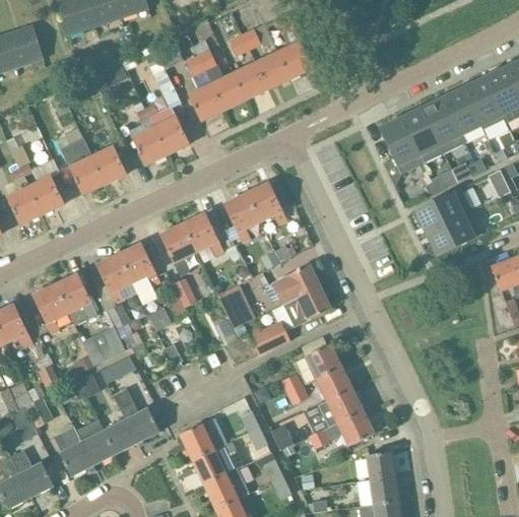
[(94,26),(85,0),(62,0),(57,2),(68,36),(94,26)]
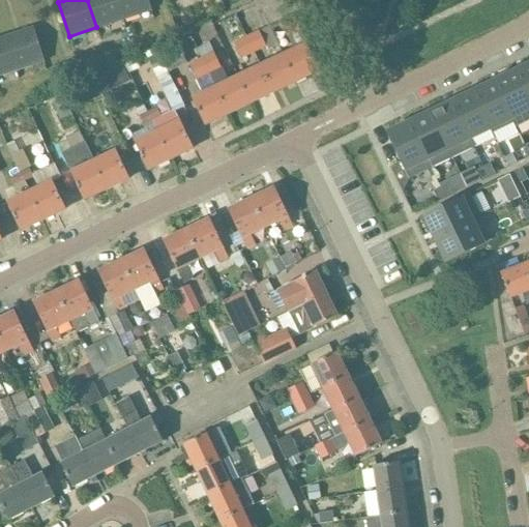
[(87,0),(96,27),(123,19),(117,0),(87,0)]
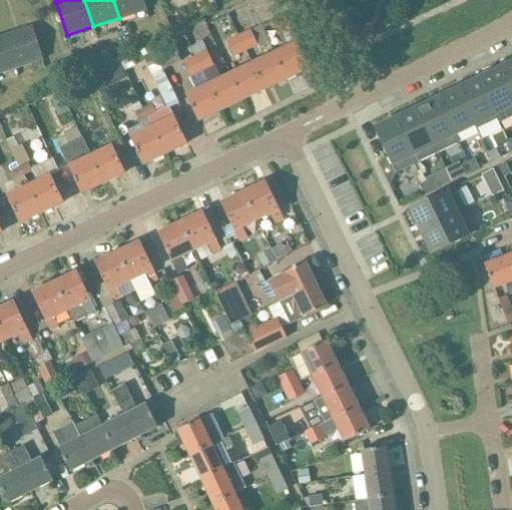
[(113,0),(119,18),(146,9),(143,0),(113,0)]
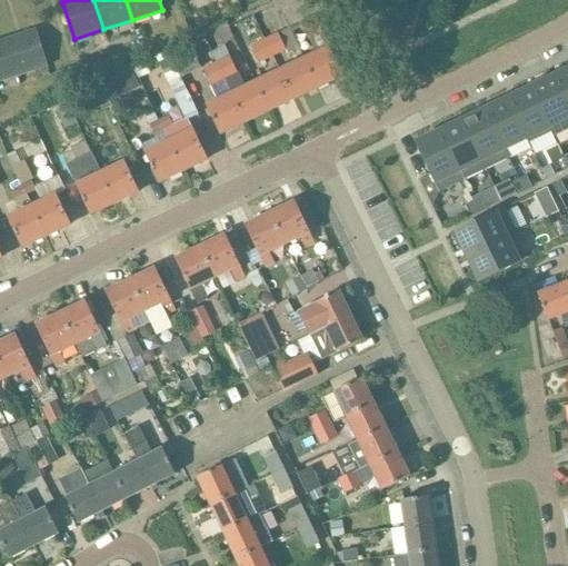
[(299,19),(290,23),(294,30),(302,25),(316,51),(304,57),(317,86),(341,73),(328,46),(321,30),(314,13),(299,19)]
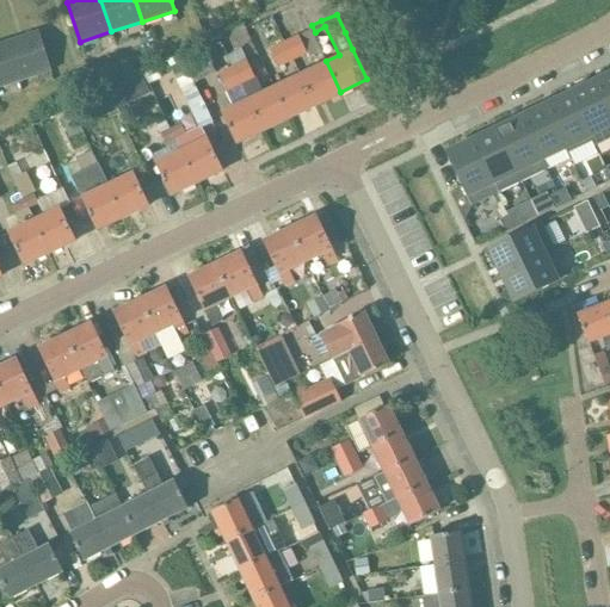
[(297,32),(283,38),(293,57),(306,51),(308,55),(322,49),(315,32),(312,25),(297,32)]
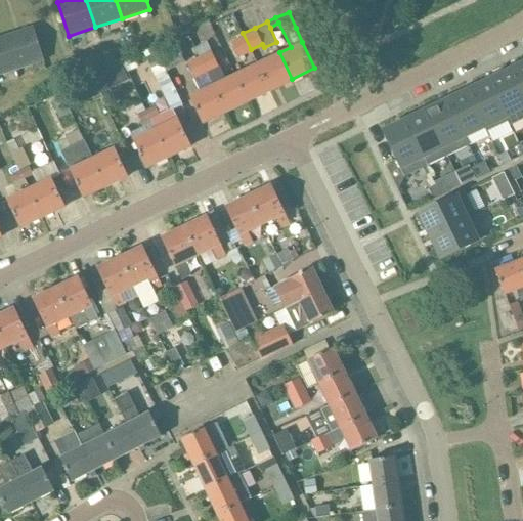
[(32,26),(5,35),(16,69),(42,60),(32,26)]
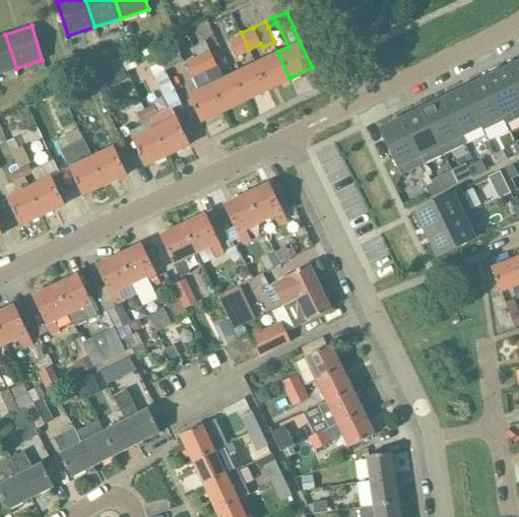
[(249,49),(241,33),(229,39),(236,55),(249,49)]
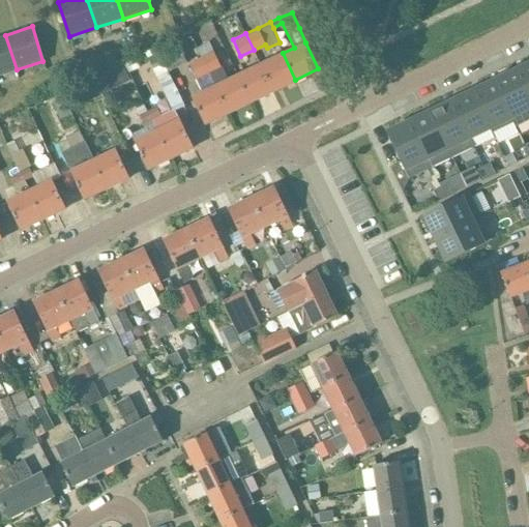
[(0,75),(17,69),(5,35),(0,36),(0,75)]
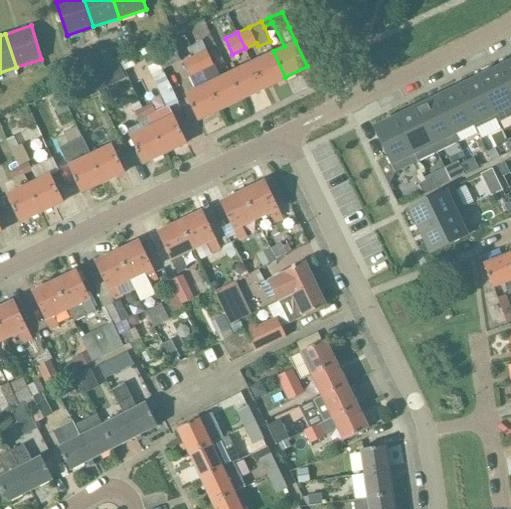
[(150,44),(163,68),(181,59),(169,35),(150,44)]
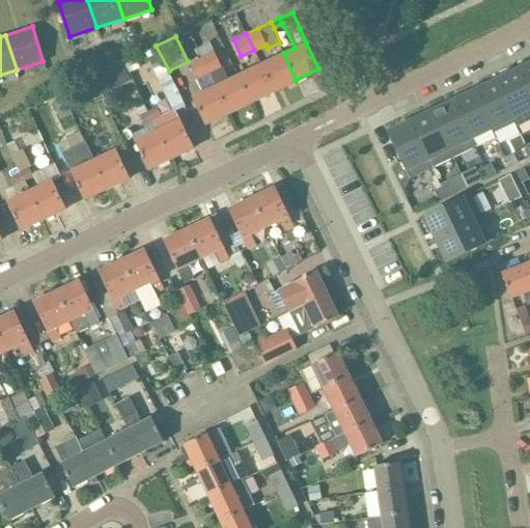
[(201,56),(227,111),(250,101),(238,75),(228,79),(211,42),(197,48),(201,56)]
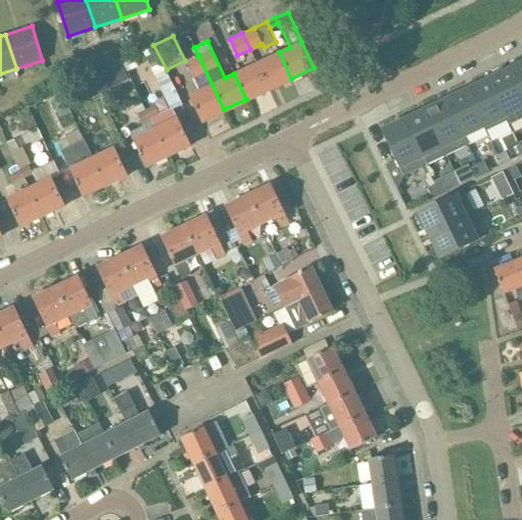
[(291,79),(279,52),(256,63),(269,89),(291,79)]
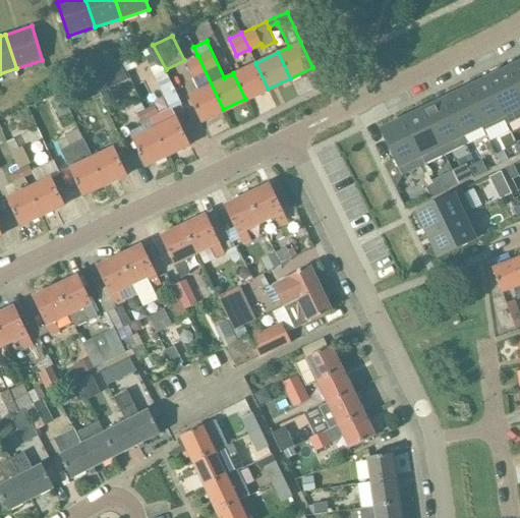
[(200,120),(223,109),(197,55),(185,61),(198,90),(188,95),(200,120)]
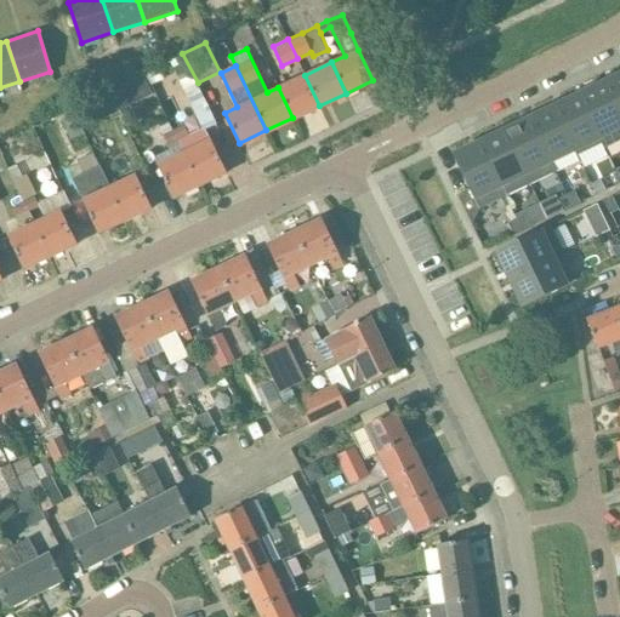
[(619,72),(603,81),(619,115),(619,72)]
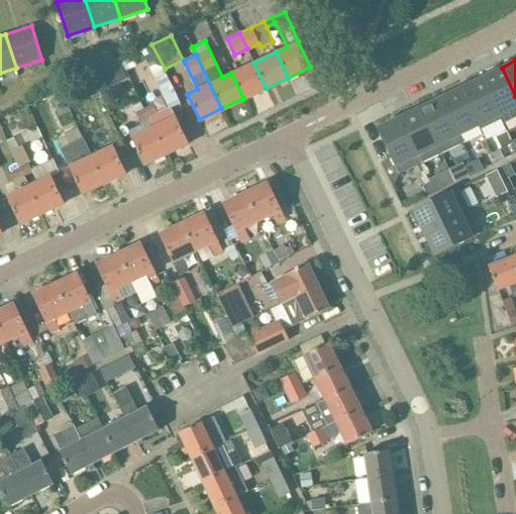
[(266,88),(253,63),(231,73),(243,98),(266,88)]
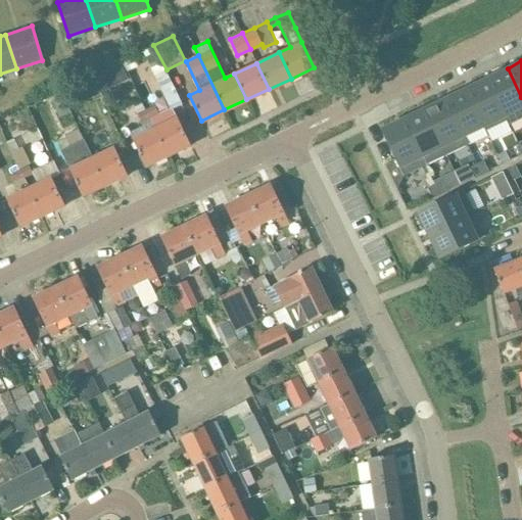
[(123,64),(94,74),(98,86),(127,77),(123,64)]
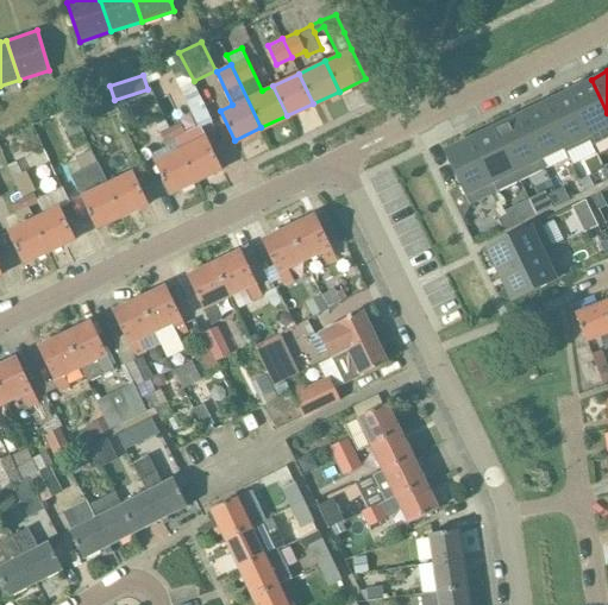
[(607,136),(607,113),(591,80),(568,92),(590,138),(589,139),(591,144),(607,136)]
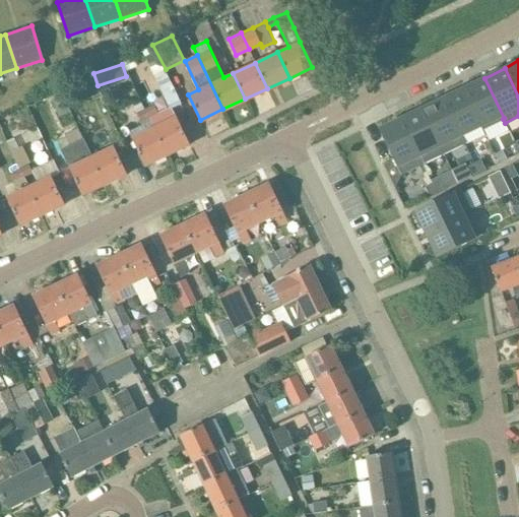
[(154,104),(145,108),(149,116),(147,117),(149,120),(153,127),(154,126),(167,153),(189,143),(176,116),(172,107),(181,103),(166,69),(153,75),(168,107),(157,112),(154,104)]
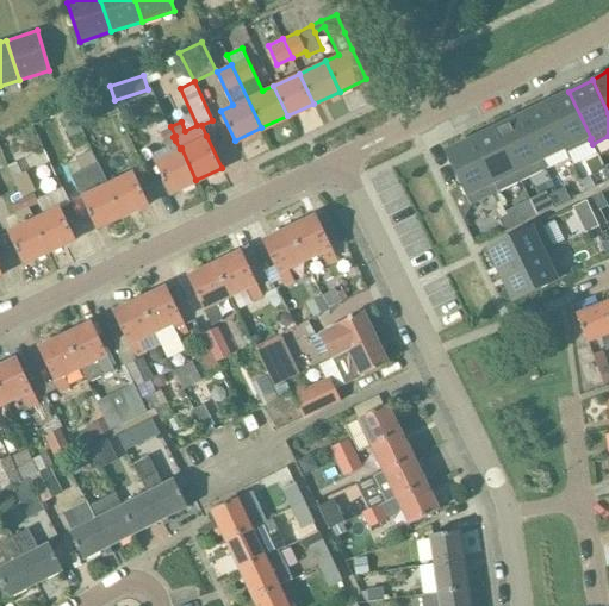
[(591,138),(569,92),(544,102),(564,145),(563,145),(565,151),(590,139),(591,138)]
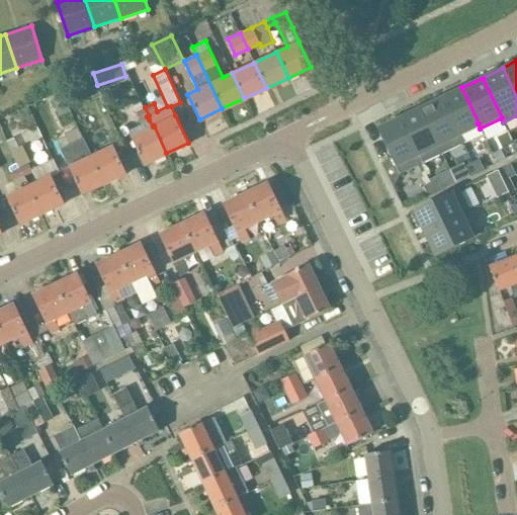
[(479,123),(461,87),(440,97),(458,134),(458,133),(478,123),(479,123)]
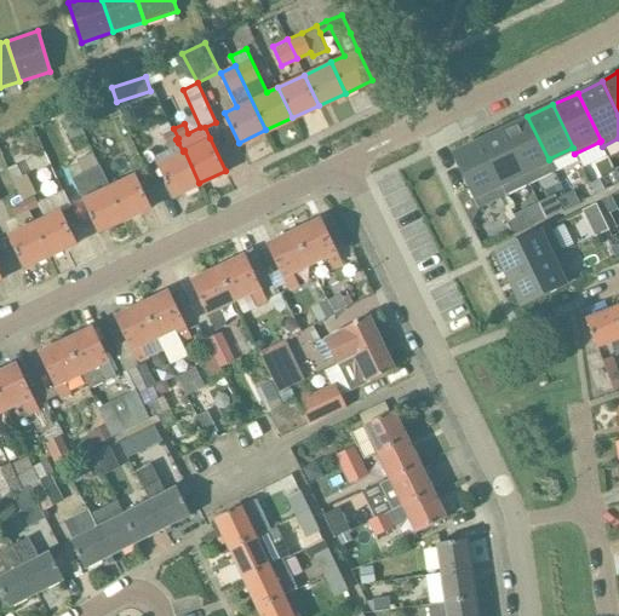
[(549,160),(527,116),(503,128),(528,182),(555,170),(549,159),(549,160)]
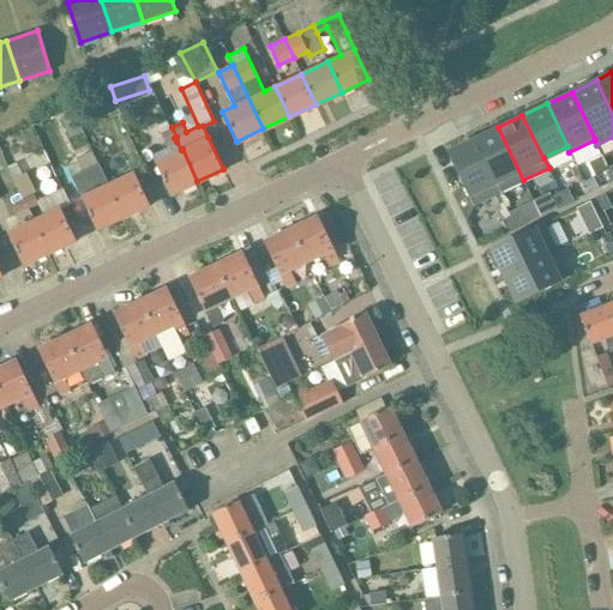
[(162,121),(157,124),(161,132),(166,142),(174,138),(176,137),(172,127),(167,119),(162,121)]
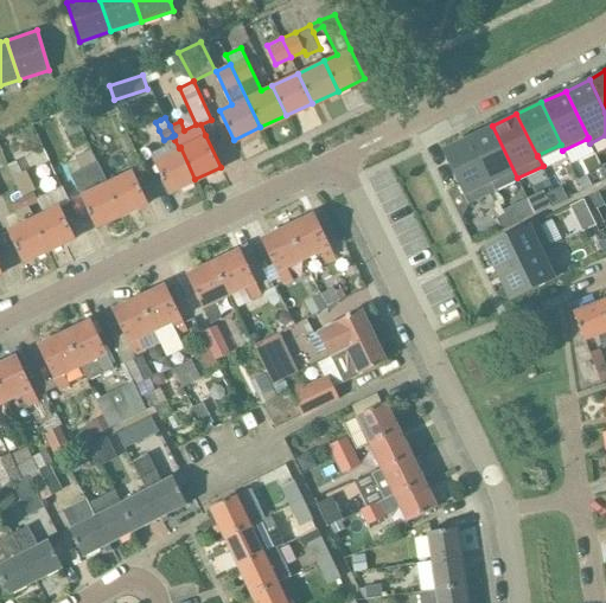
[(517,178),(492,126),(467,138),(493,190),(517,178)]
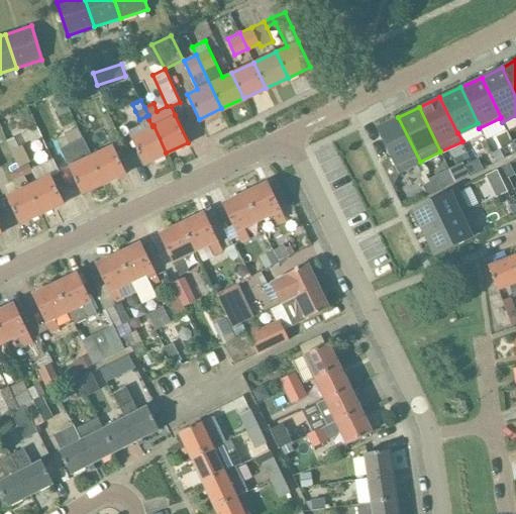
[(377,128),(391,158),(381,163),(392,185),(398,173),(420,162),(398,117),(377,128)]
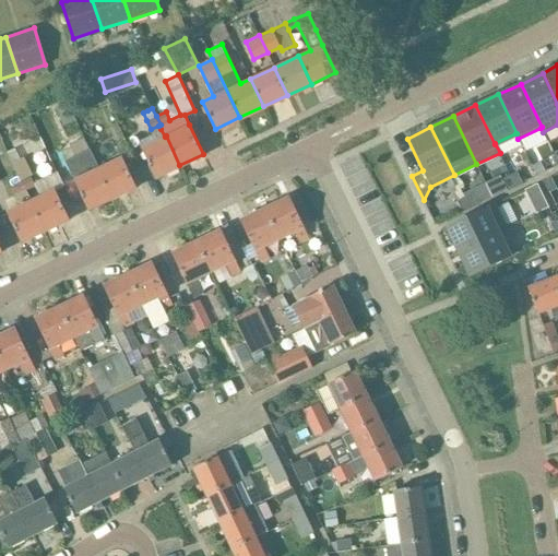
[(161,129),(139,140),(142,148),(156,176),(179,165),(166,135),(165,137),(161,129)]
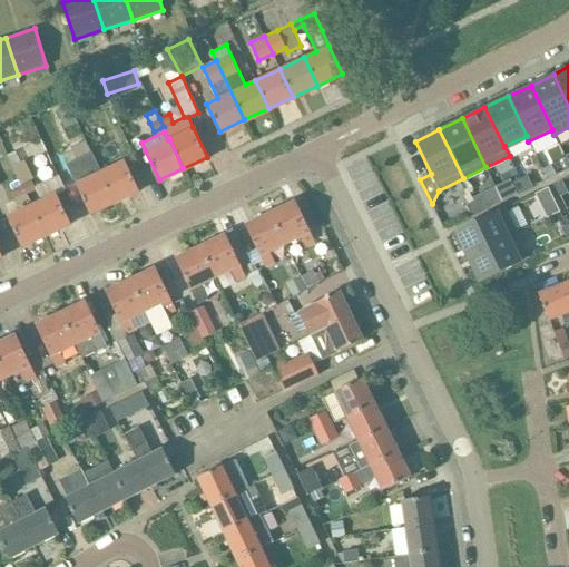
[(89,150),(91,150),(86,138),(70,146),(76,157),(66,163),(89,213),(114,201),(99,172),(89,150)]
